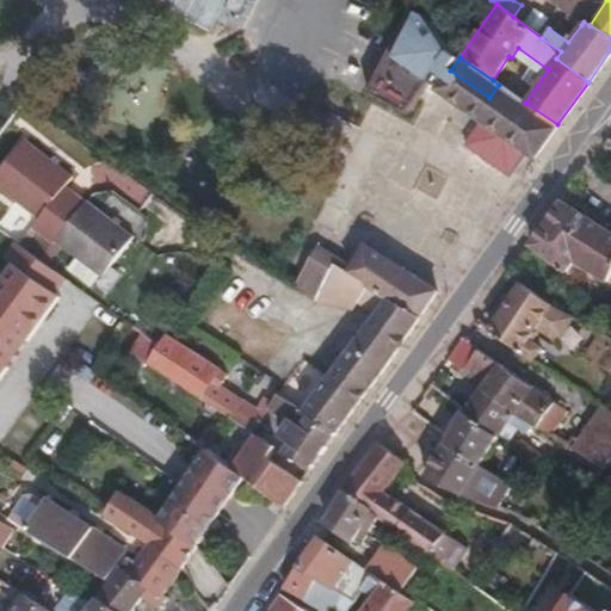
[(450,71),(437,91),(476,117),(489,98),(450,71)]
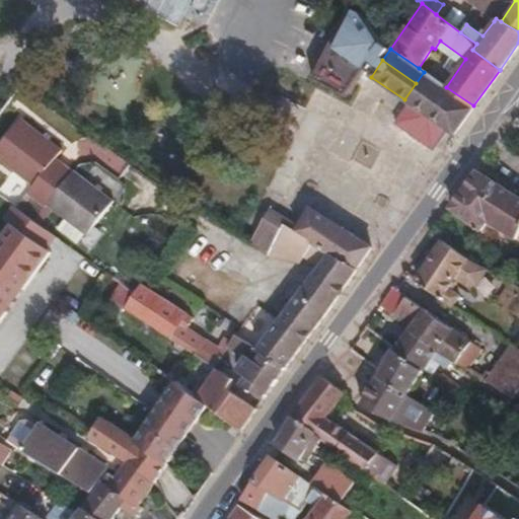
[(446,87),(424,72),(416,83),(404,99),(410,102),(449,130),(453,132),(473,105),(446,87)]
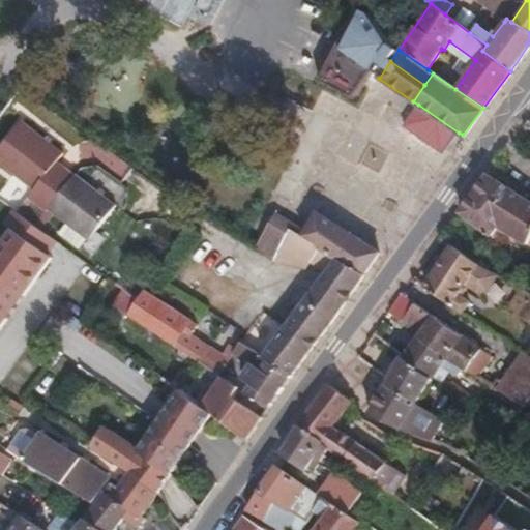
[(403,125),(444,153),(459,133),(418,105),(403,125)]
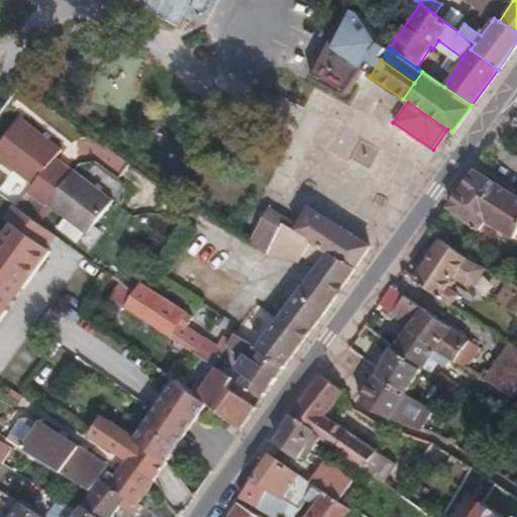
[(22,193),(41,206),(43,204),(69,171),(48,158),(55,148),(15,119),(0,139),(0,164),(28,185),(22,193)]
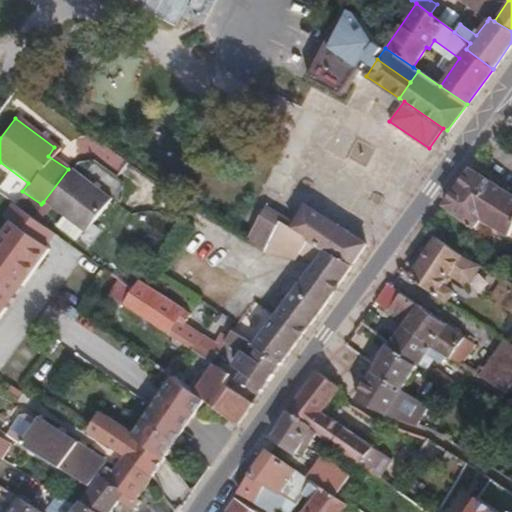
[(68,168),(68,169),(43,202),(83,231),(108,197),(68,168)]
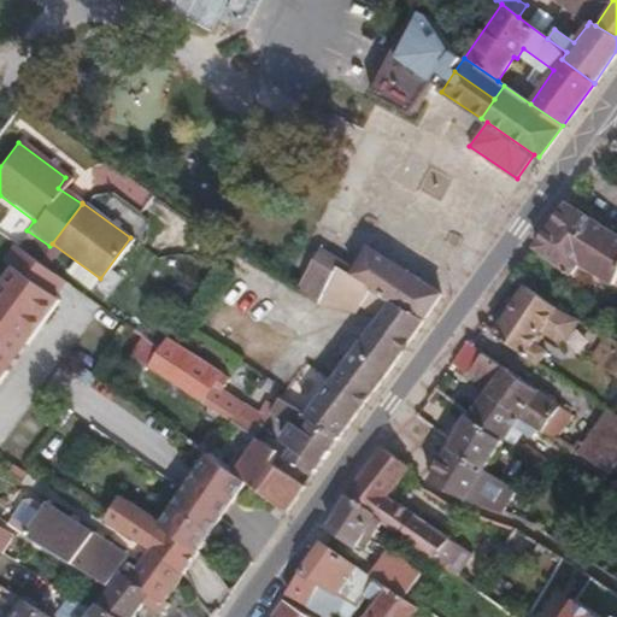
[(616,286),(616,236),(566,203),(534,247),(576,278),(586,266),(616,286)]
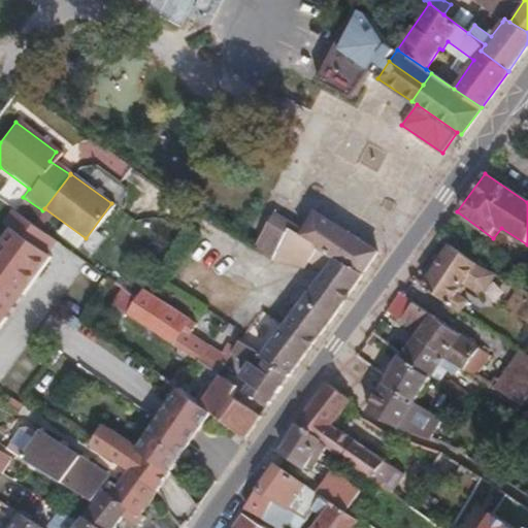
[(0,239),(0,297),(8,304),(17,294),(19,295),(47,254),(56,241),(32,224),(10,208),(0,223),(8,228),(0,239)]
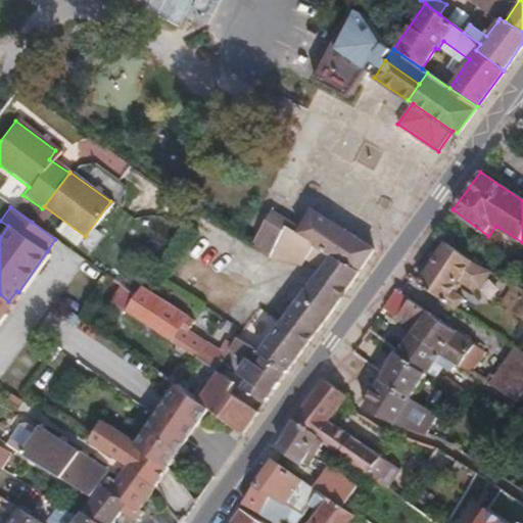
[(298,228),(269,208),(266,215),(283,226),(295,233),(298,228)]
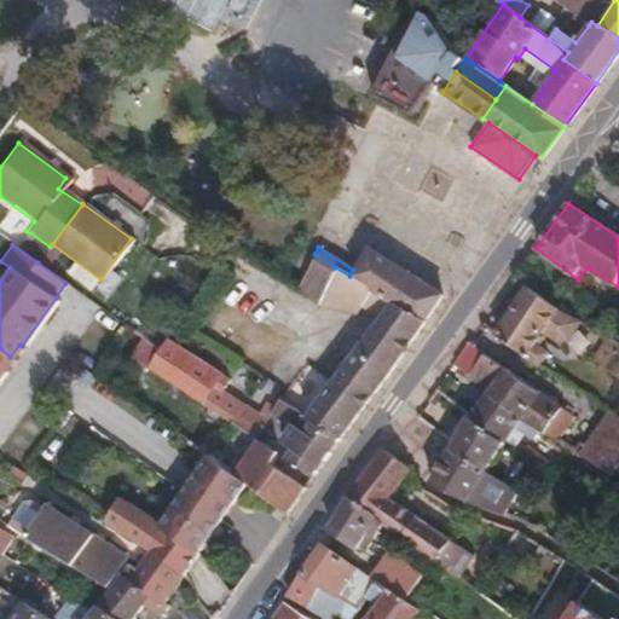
[(369,247),(353,270),(350,276),(369,289),(389,260),(369,247)]
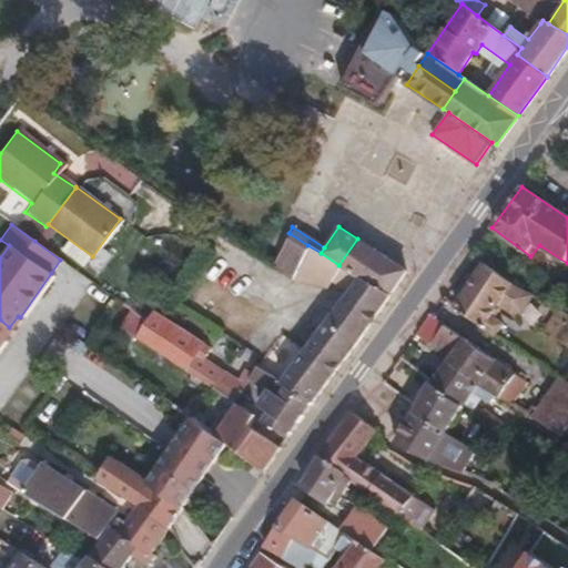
[(288,233),(270,262),(291,277),(307,245),(288,233)]
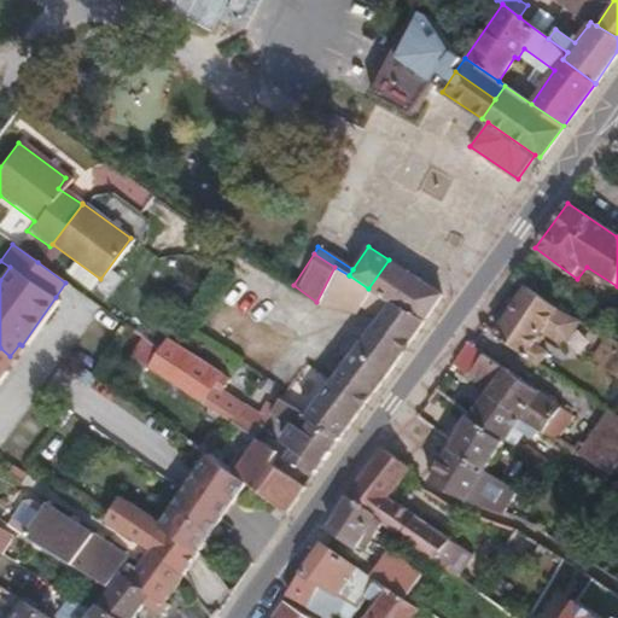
[(423,318),(439,293),(389,260),(368,289),(390,302),(392,298),(423,318)]
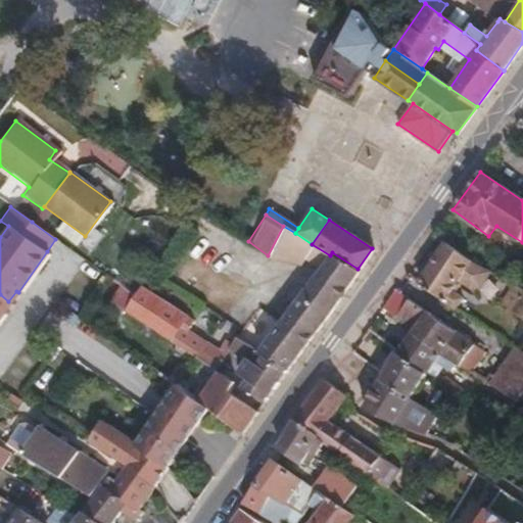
[(336,300),(344,288),(358,269),(332,252),(330,255),(312,244),(295,233),(283,226),(268,255),(298,264),(303,256),(319,270),(310,284),(258,352),(285,369),(336,300)]
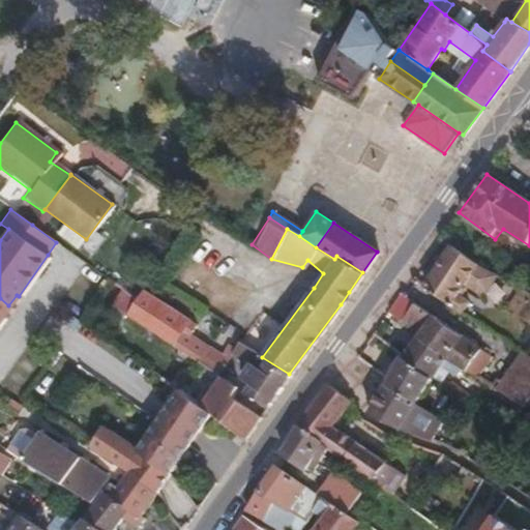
[(494,273),(467,258),(449,246),(423,285),(449,303),(464,282),(477,291),(486,289),(494,273)]
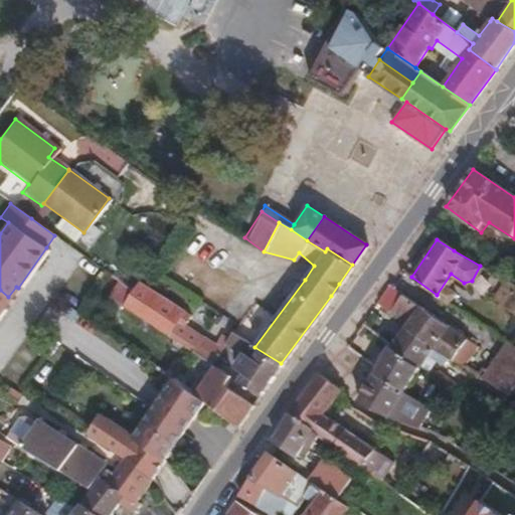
[(20,290),(49,250),(46,247),(18,288),(20,290)]
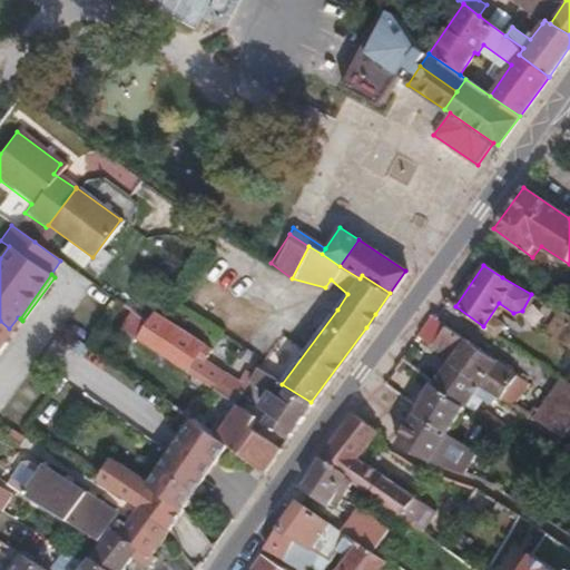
[(547,328),(559,336),(569,316),(569,313),(563,311),(558,307),(547,328)]
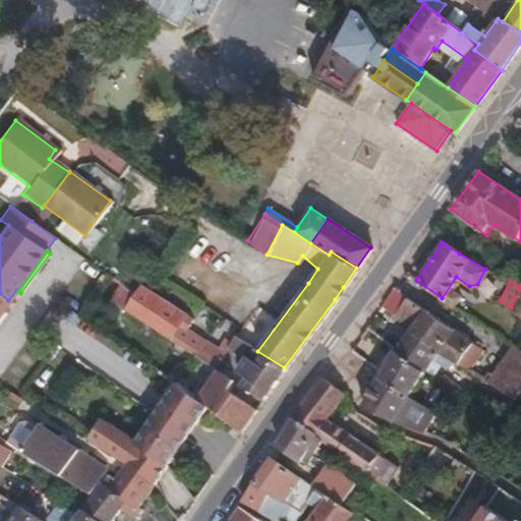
[(181,316),(149,295),(136,287),(132,294),(120,312),(165,341),(181,316)]
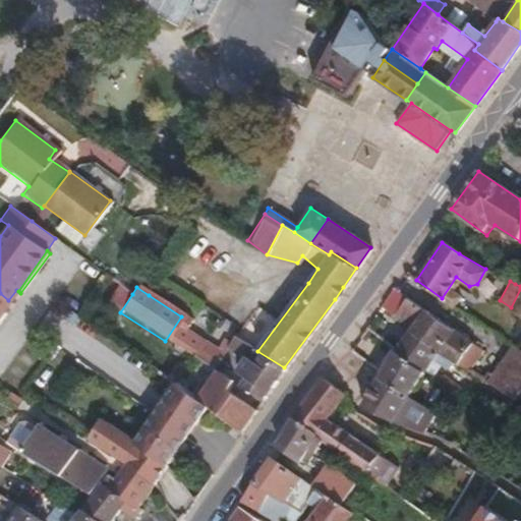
[(394,288),(381,305),(411,328),(425,309),(394,288)]
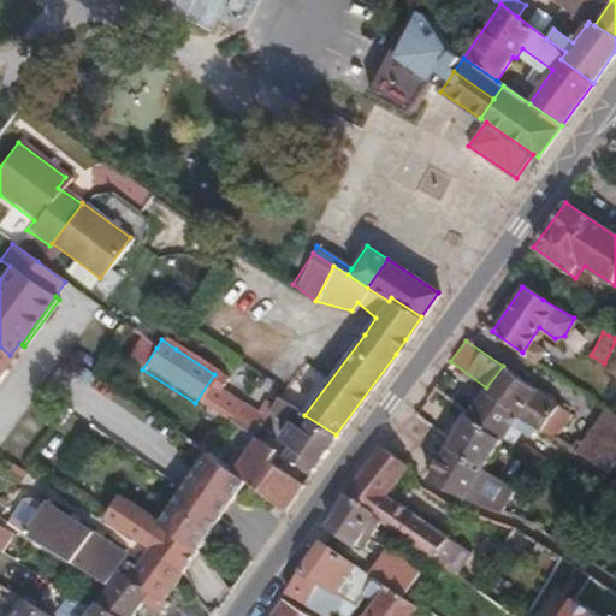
[(22,344),(19,343),(10,355),(12,356),(22,344)]
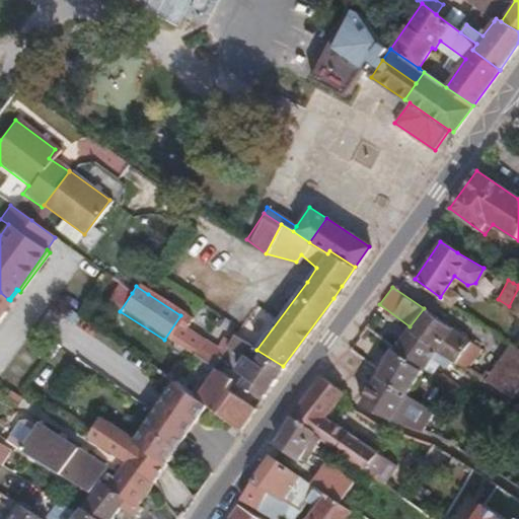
[(5,312),(20,292),(18,290),(10,300),(3,311),(5,312)]
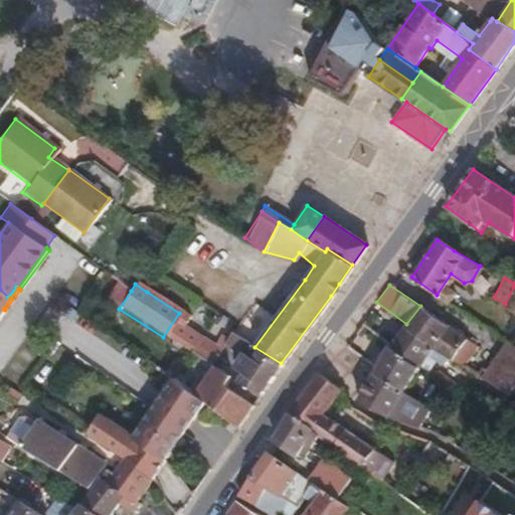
[(0,312),(3,309),(0,308),(8,297),(0,290),(0,312)]
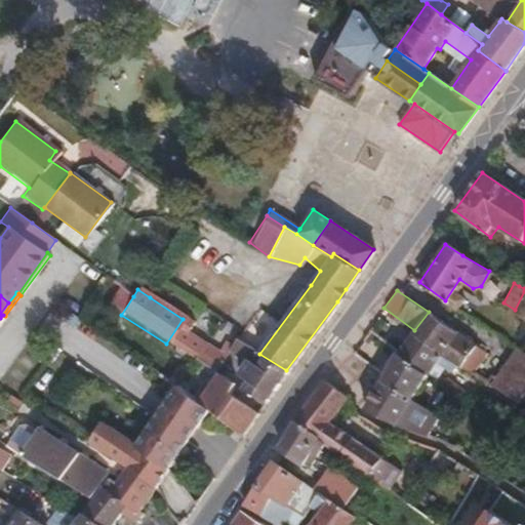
[(3,315),(10,304),(8,303),(0,314),(3,315)]
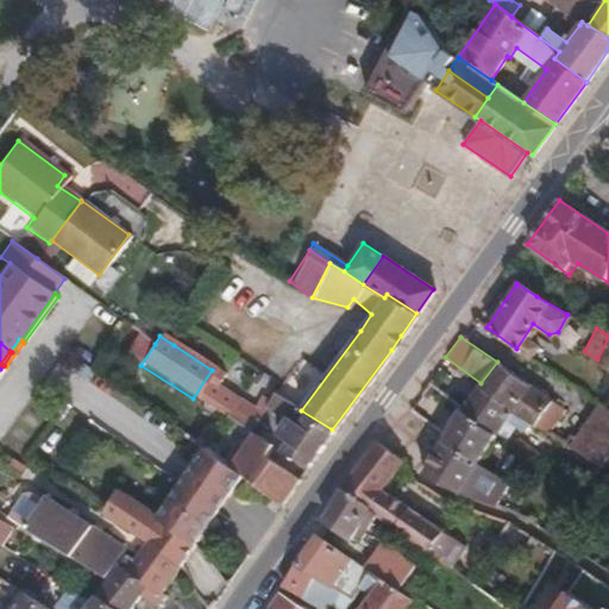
[(497,362),(481,383),(478,385),(512,409),(533,422),(550,397),(497,362)]
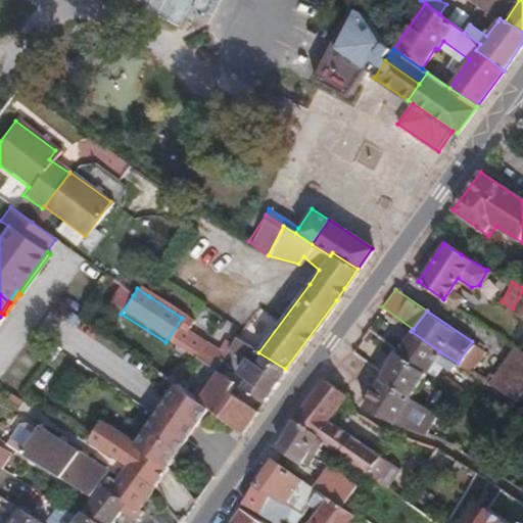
[(426,372),(439,351),(411,331),(397,351),(399,352),(426,372)]
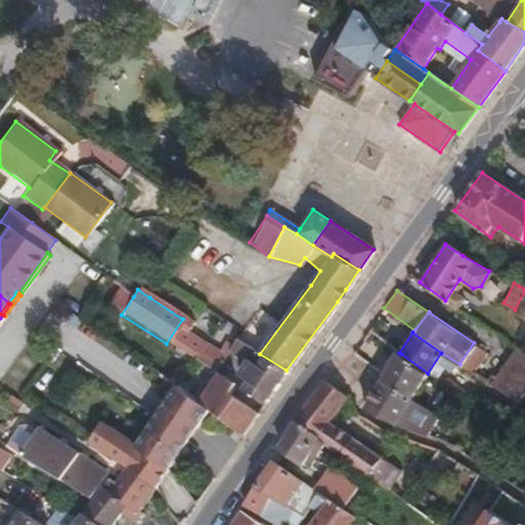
[(241,376),(234,388),(231,395),(256,413),(286,370),(259,354),(237,340),(231,348),(213,373),(226,381),(241,359),(251,365),(241,376)]
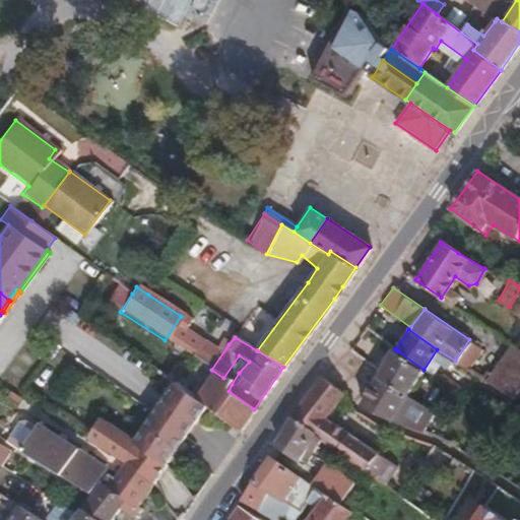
[(212,349),(201,341),(190,356),(211,370),(229,344),(219,339),(212,349)]
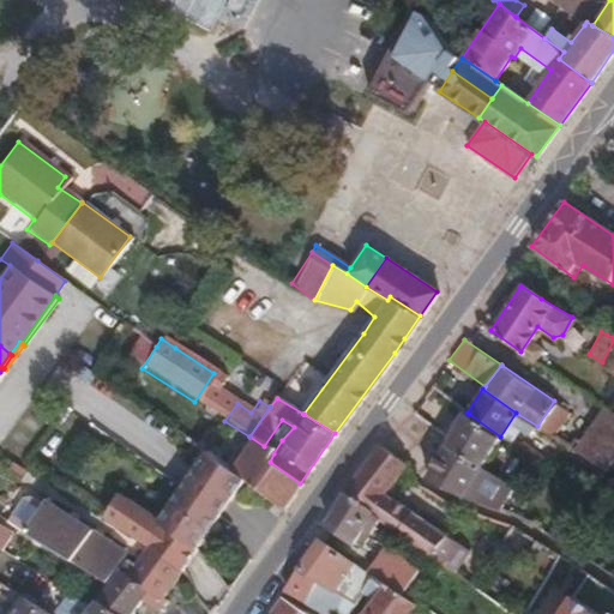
[(130,427),(166,444),(175,423),(138,407),(130,427)]
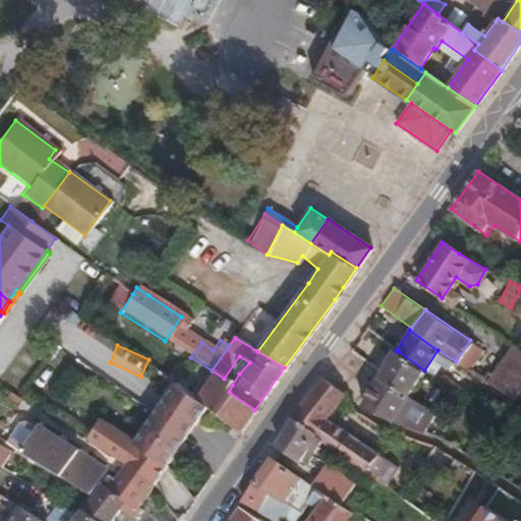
[(395,349),(382,371),(379,375),(409,395),(424,370),(398,351),(396,350),(395,349)]
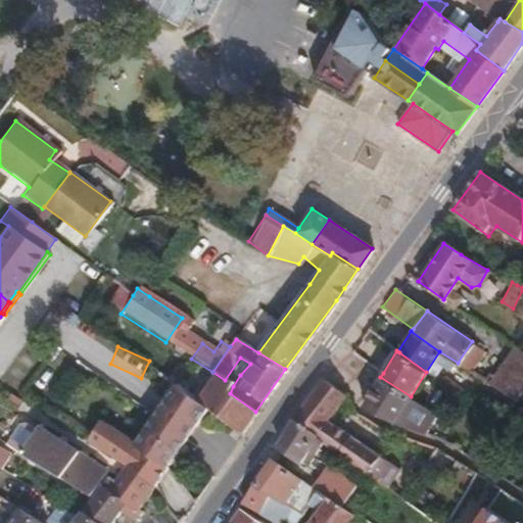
[(522,350),(522,352),(495,388),(514,399),(522,387),(522,350)]
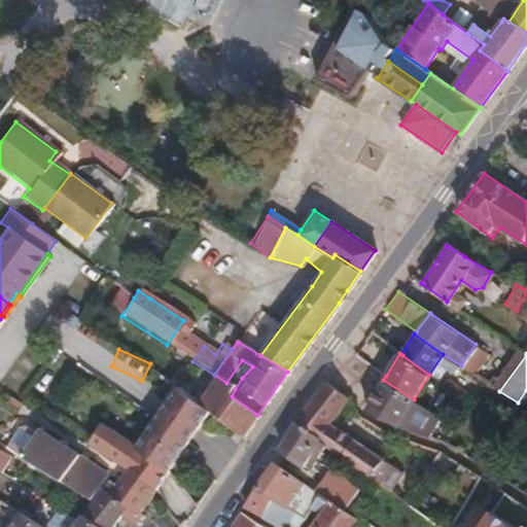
[(226,383),(214,375),(192,361),(186,372),(219,393),(226,383)]
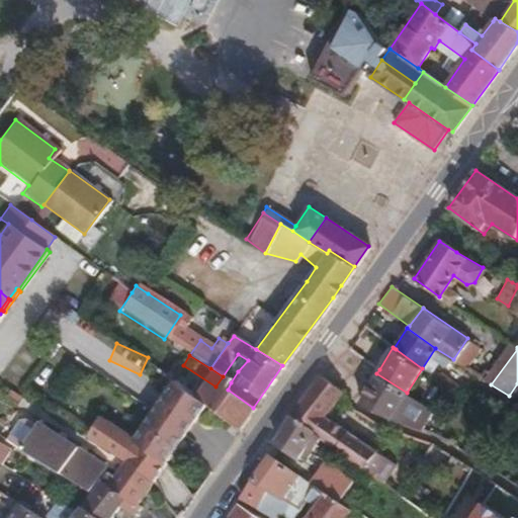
[(155,369),(146,381),(164,394),(172,381),(155,369)]
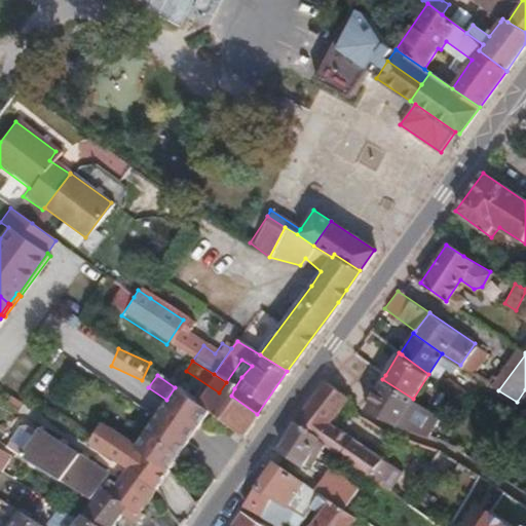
[(427,436),(439,415),(413,399),(382,379),(366,408),(398,424),(427,436)]
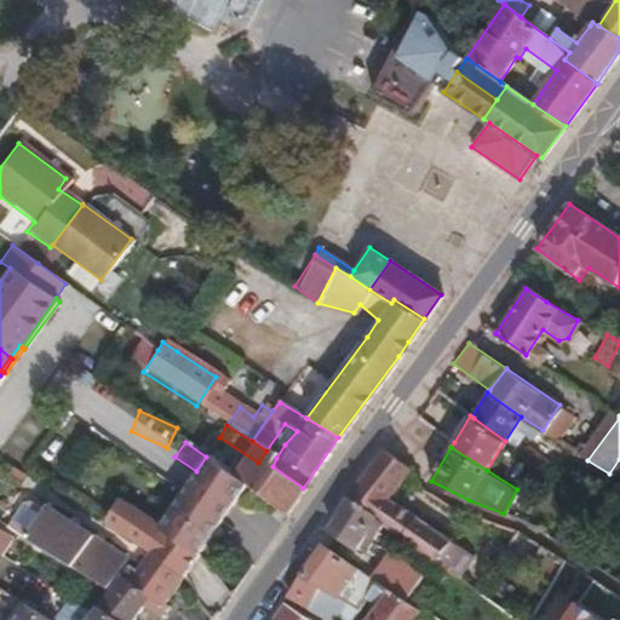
[(400,537),(431,558),(445,568),(454,575),(470,554),(385,495),(408,469),(411,466),(382,448),(345,497),(382,523),(400,537)]
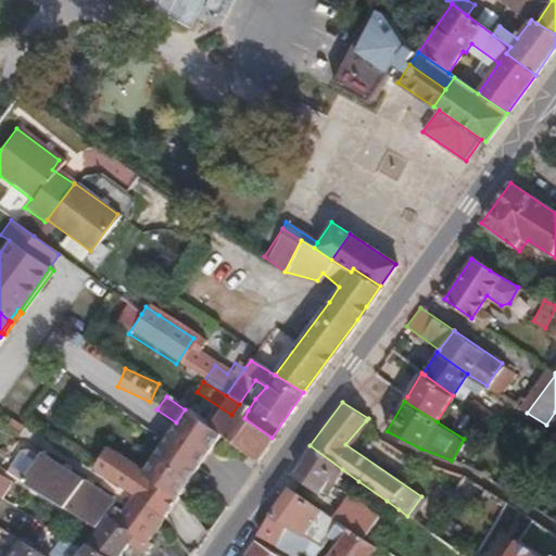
[(172,429),(162,443),(140,474),(174,497),(175,495),(194,466),(207,449),(218,433),(185,409),(176,422),(172,429)]
